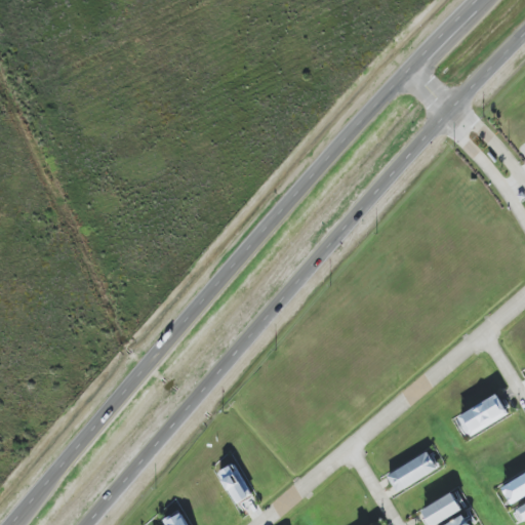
[(472,437),(510,415),(498,395),(460,416),(472,437)]
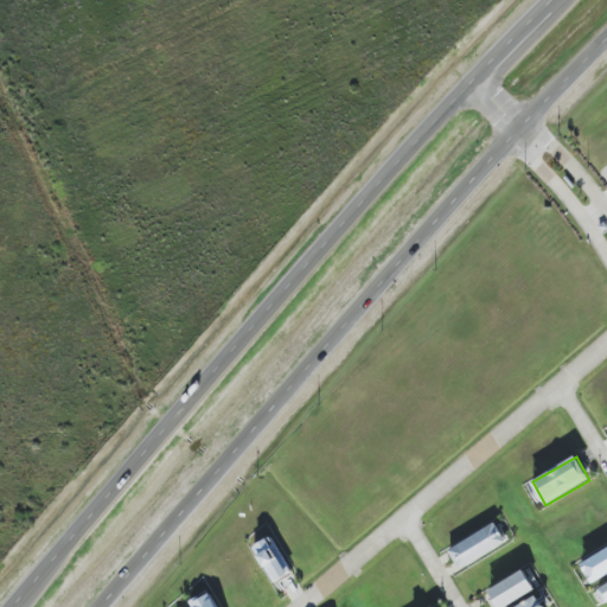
[(448,550),(460,570),(508,543),(497,523),(448,550)]
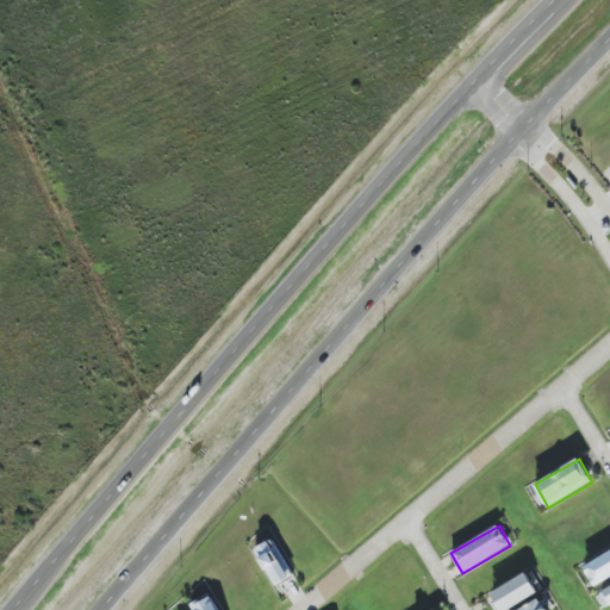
[(254,551),(277,586),(294,576),(272,540),(254,551)]
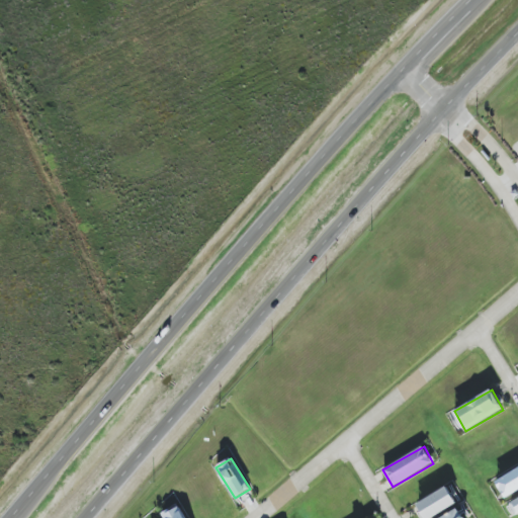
[(506,499),(517,491),(517,468),(496,482),(506,499)]
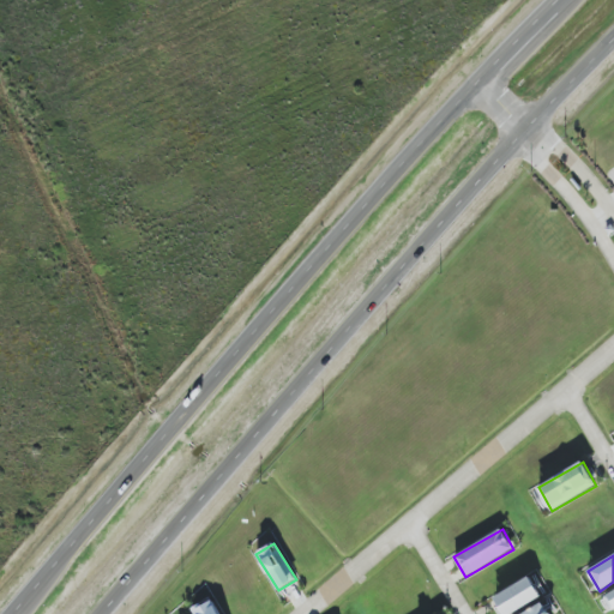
[(504,613),(513,613),(542,596),(530,577),(494,599),(504,613)]
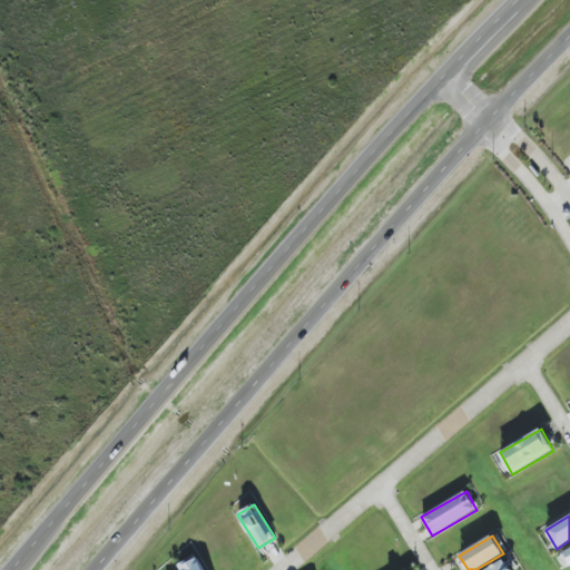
[(204,569),(196,554),(178,564),(182,569),(204,569)]
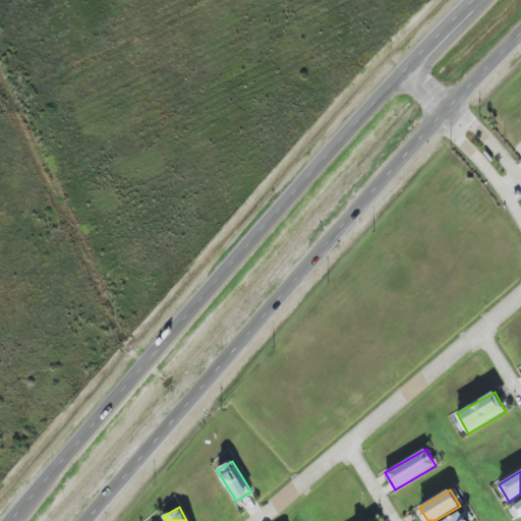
[(443,520),(466,520),(461,512),(443,520)]
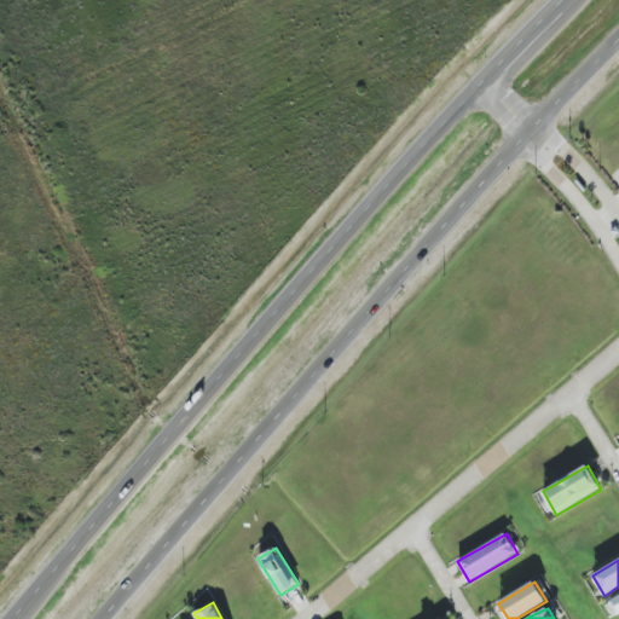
All buildings are outlined.
